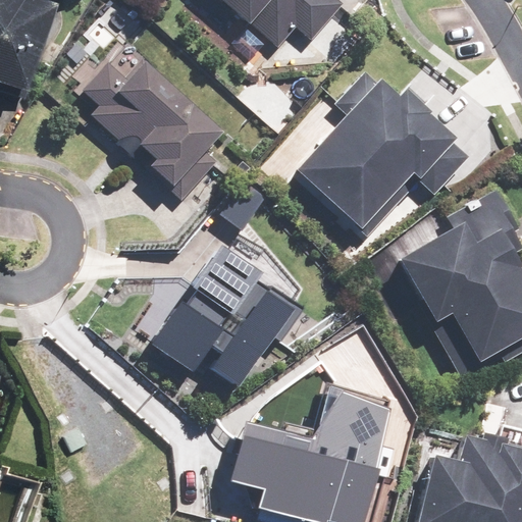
[(0,0),(0,84),(19,90),(48,3),(39,0),(0,0)]
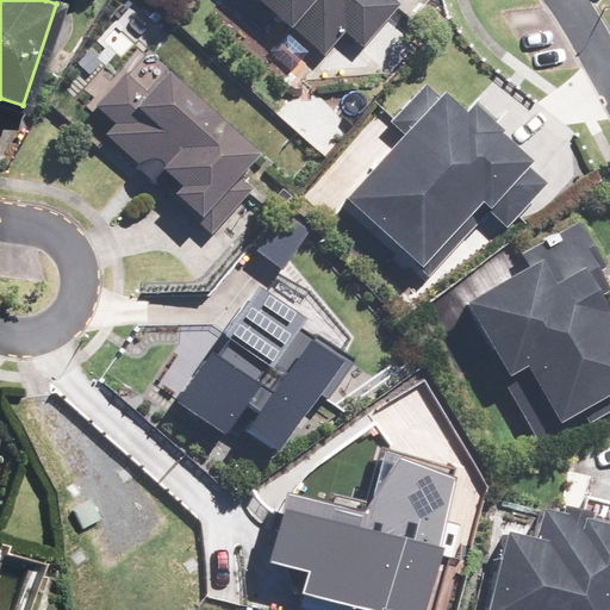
[(261,0),(322,53),(343,30),(365,48),(402,5),(396,0),(261,0)]
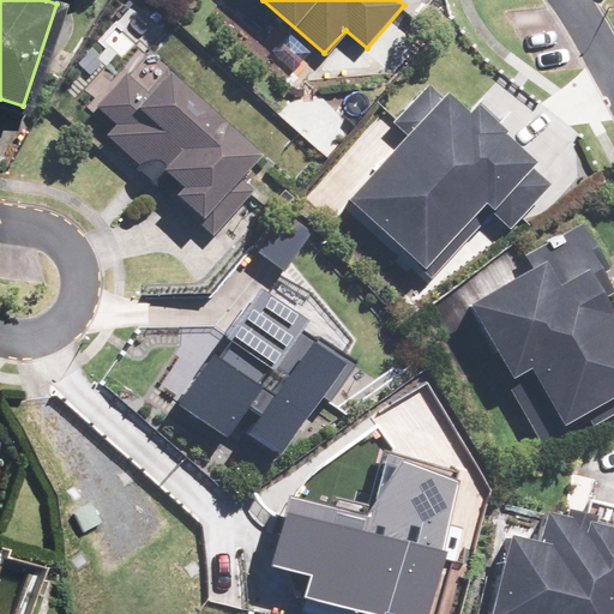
[(264,154),(169,67),(148,90),(125,71),(95,104),(116,125),(106,137),(154,181),(167,167),(181,180),(169,194),(215,235),(251,197),(236,184),(264,154)]
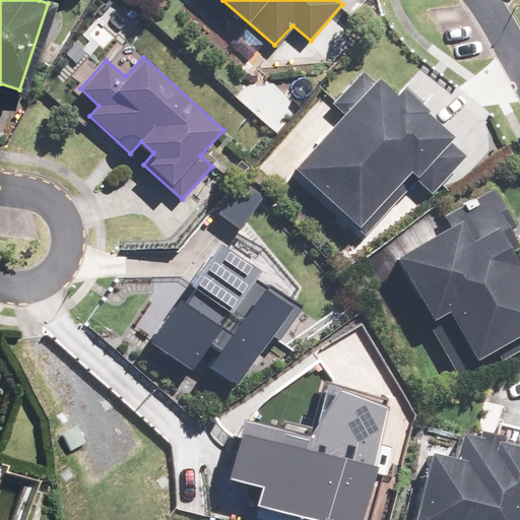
[(344,113),(295,166),(361,226),(410,174),(432,195),(467,156),(451,141),(455,137),(428,112),(431,110),(404,85),(397,93),(380,76),(375,81),(362,69),(332,102),(344,113)]
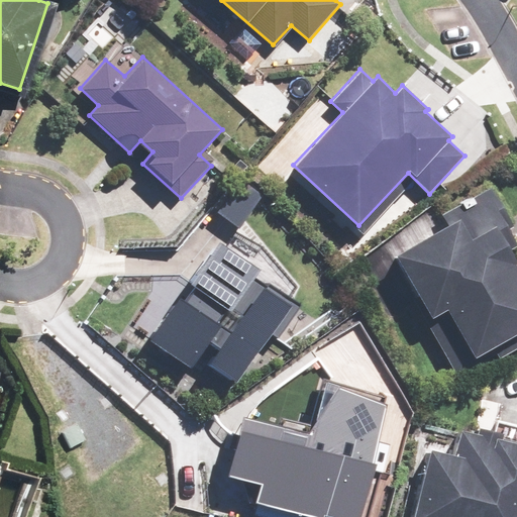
[(448,224),(397,253),(421,296),(413,301),(456,378),(498,354),(499,358),(516,347),(516,250),(515,246),(516,245),(516,238),(512,229),(516,227),(493,185),(442,213),(448,224)]
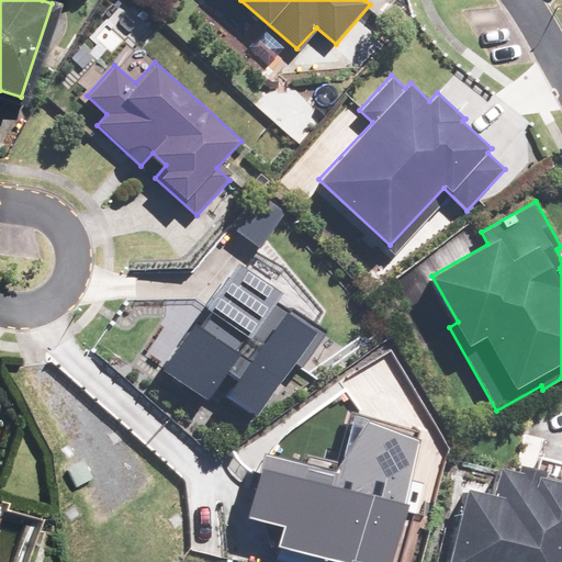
[(290,294),(239,259),(164,369),(214,403),(222,393),(257,417),(318,329),(282,304),(290,294)]
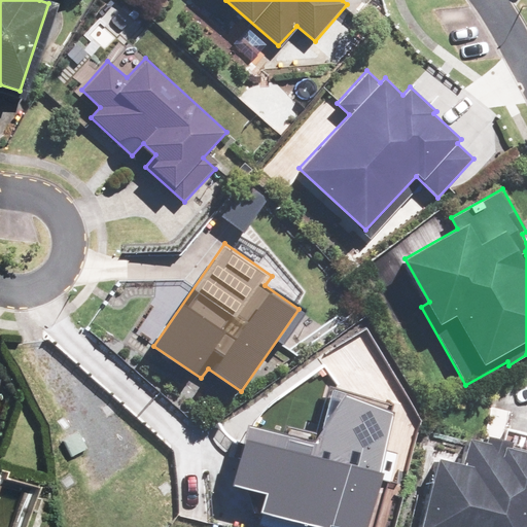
[(254,507),(346,526),(359,526),(385,408),(318,394),(310,432),(240,417),(226,479),(258,486),(254,507)]
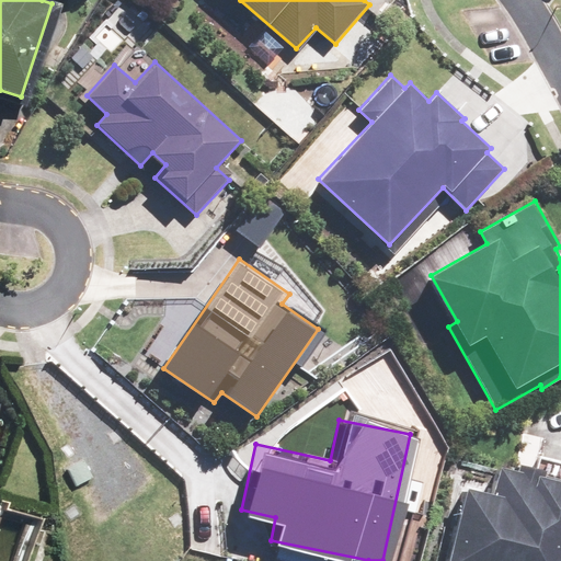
[(95,479),(84,459),(63,471),(75,491),(95,479)]
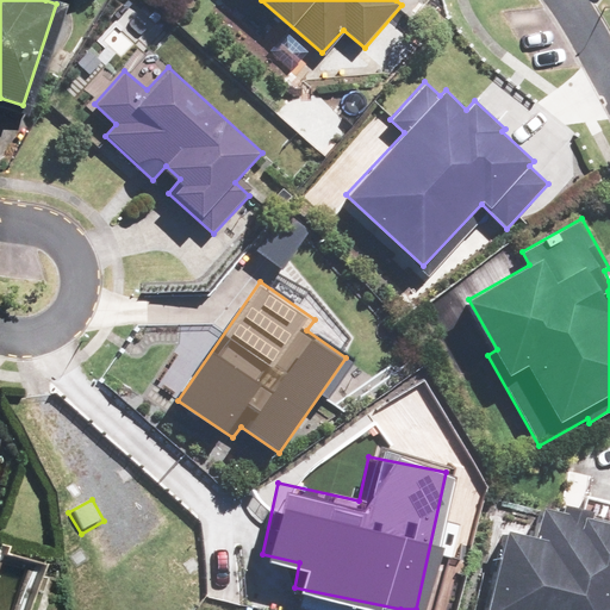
[(509,529),(487,609),(609,609),(609,521),(595,517),(597,510),(567,502),(565,510),(545,504),(536,536),(509,529)]
